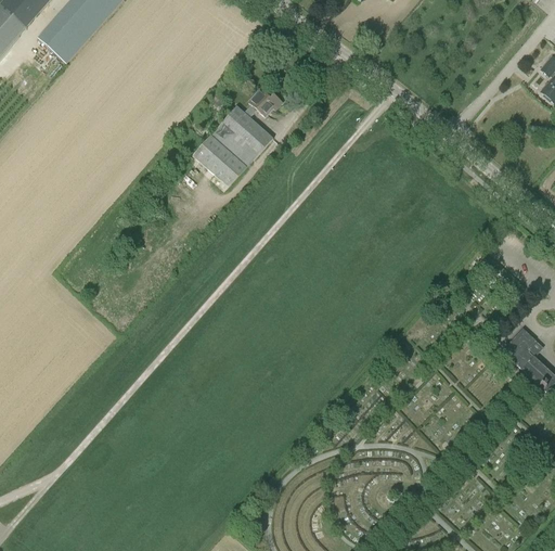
[(0,55),(26,27),(25,26),(48,0),(2,0),(0,2),(0,55)]
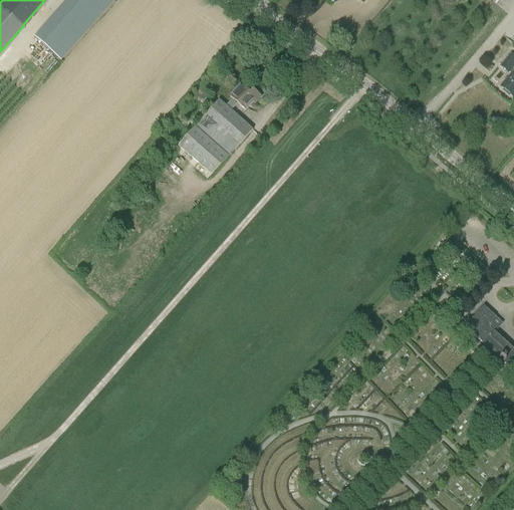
[(63,0),(34,33),(61,56),(110,0),(63,0)]
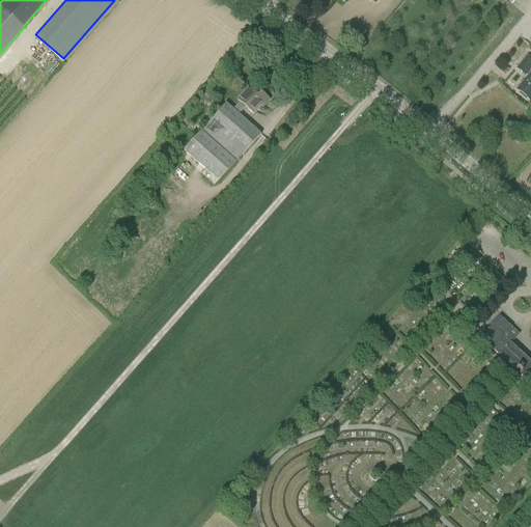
[(530,96),(530,95),(530,67),(529,66),(530,63),(530,55),(528,53),(518,65),(525,72),(526,71),(529,74),(518,86),(530,96)]
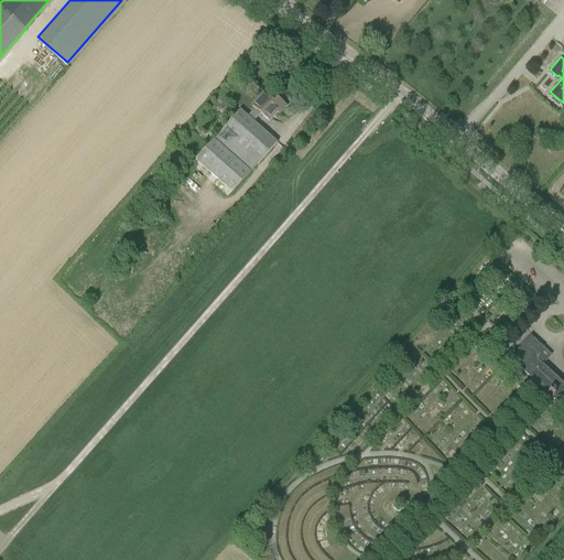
[(60,68),(55,63),(49,67),(53,73),(60,68)]
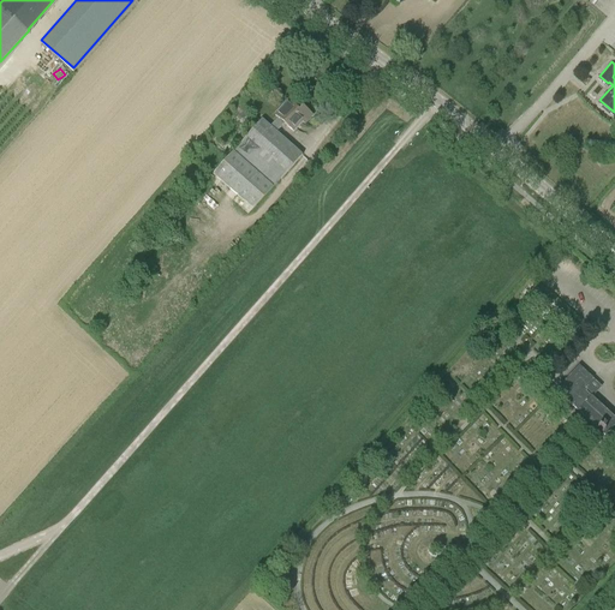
[(278,114),(269,123),(276,129),(285,119),(293,127),(303,118),(305,120),(312,112),(303,102),(299,106),(288,96),(275,112),(278,114)]
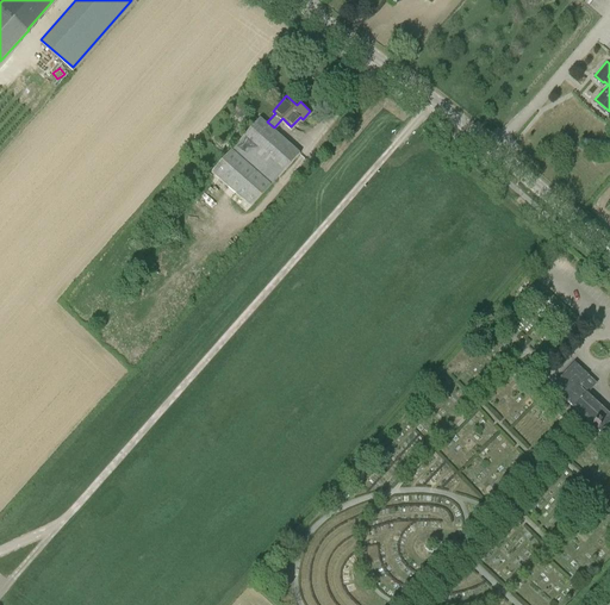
[(260,114),(240,137),(231,147),(211,169),(250,205),(272,182),(271,182),(300,150),(299,149),(299,150),(274,128),(267,122),(260,116),(261,114),(260,114)]
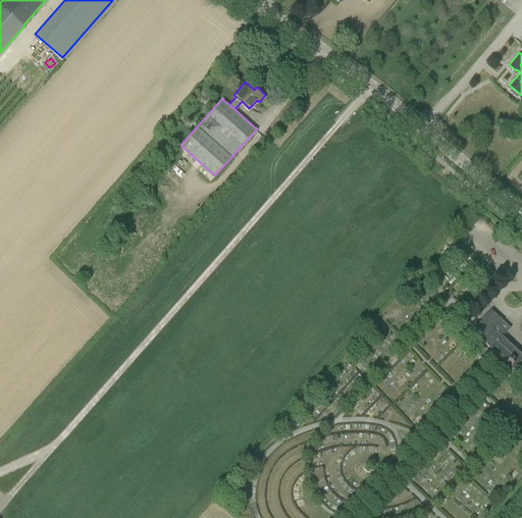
[(514,367),(521,357),(521,352),(502,333),(507,329),(500,322),(503,318),(491,307),(472,328),(514,367)]
